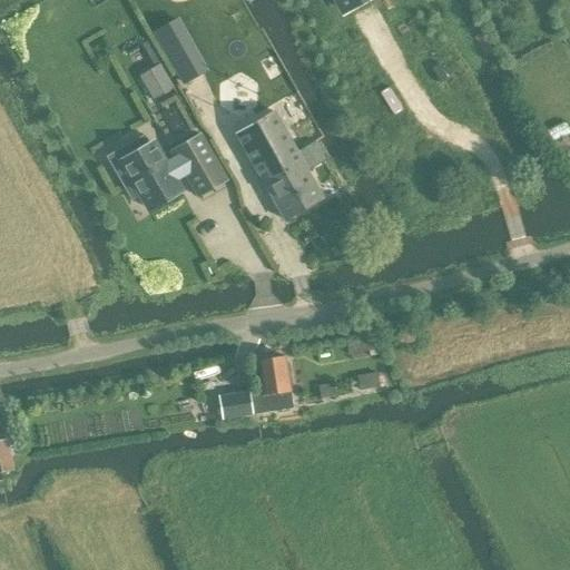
[(342,0),(350,11),(367,0),(342,0)]
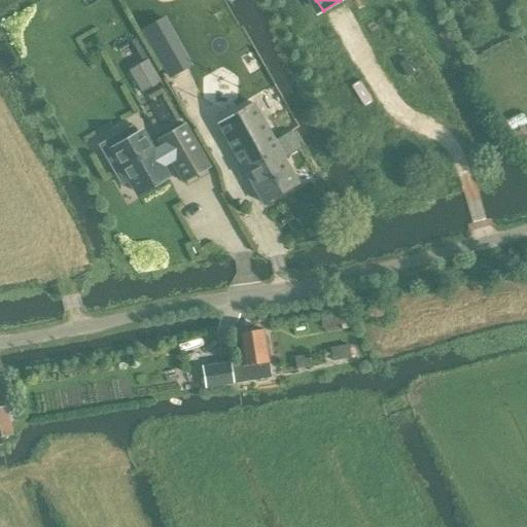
[(141,29),(169,78),(186,68),(157,19),(141,29)]
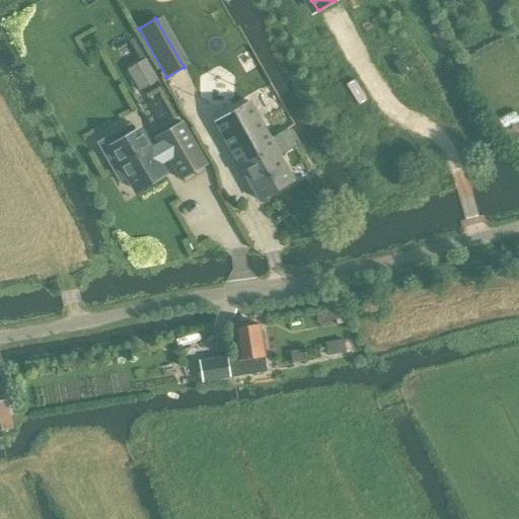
[(158,82),(145,60),(126,71),(139,93),(158,82)]
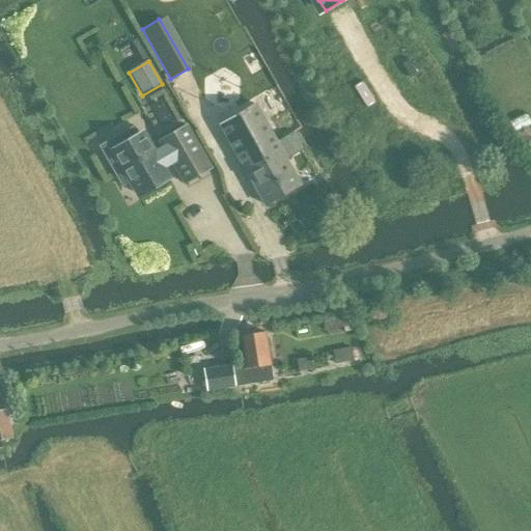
[(202,78),(202,99),(221,111),(242,101),(241,79),(222,66),(202,78)]
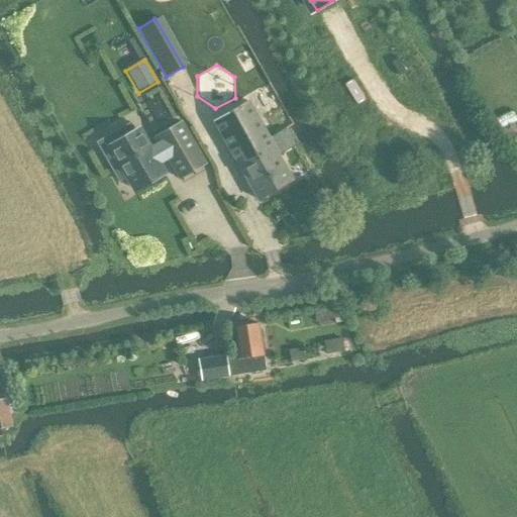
[(269,139),(248,103),(213,123),(256,200),(292,180),(278,154),(293,145),(285,130),(269,139)]
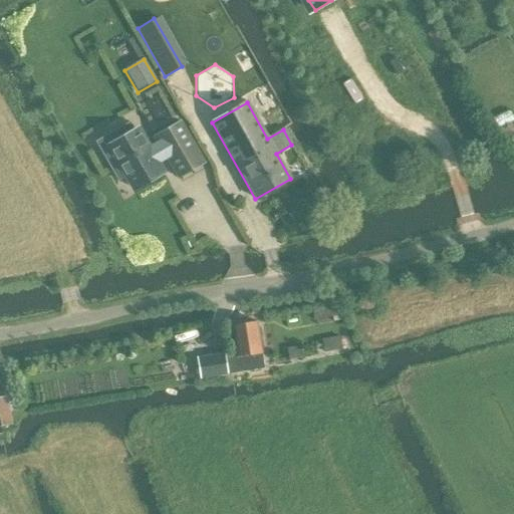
[(109,147),(116,158),(107,163),(118,181),(126,176),(135,189),(163,173),(156,161),(165,155),(179,178),(204,163),(180,122),(155,138),(158,143),(148,148),(138,130),(135,132),(130,122),(107,136),(112,145),(109,147)]
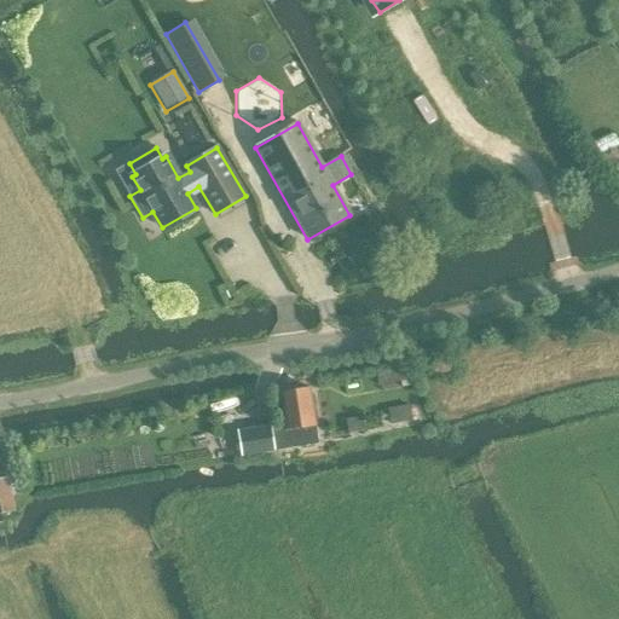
[(409,369),(376,375),(379,386),(411,380),(409,369)]
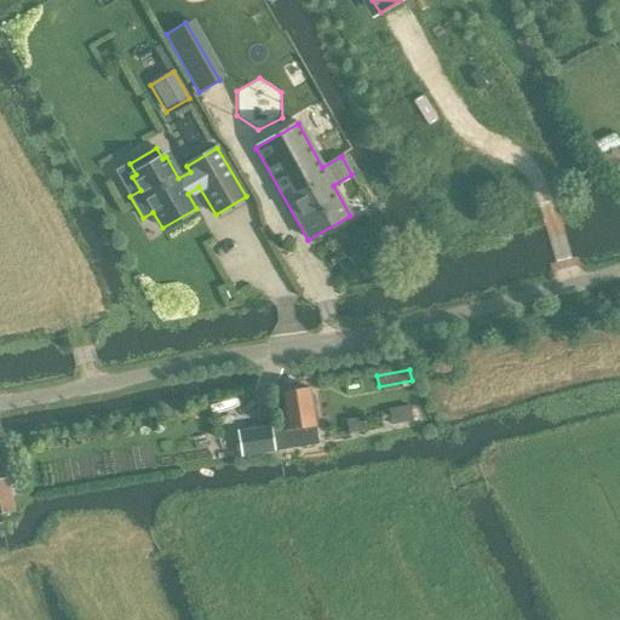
[(241,436),(244,455),(274,451),(274,452),(319,445),(309,389),(280,395),(286,426),(270,429),(270,431),(241,436)]
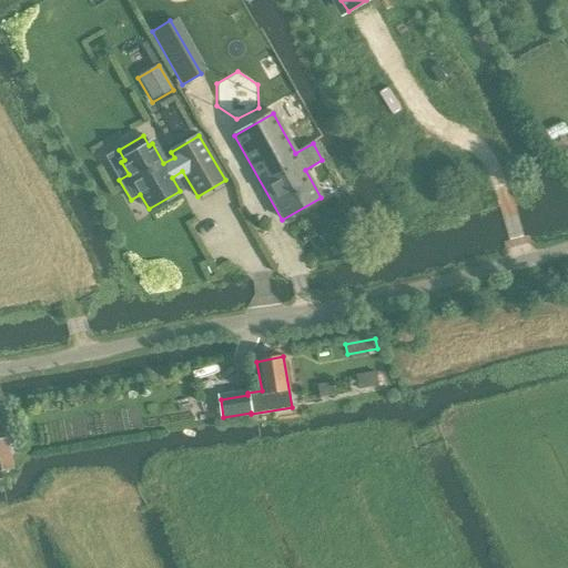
[(357,389),(377,386),(374,372),(355,375),(357,389)]
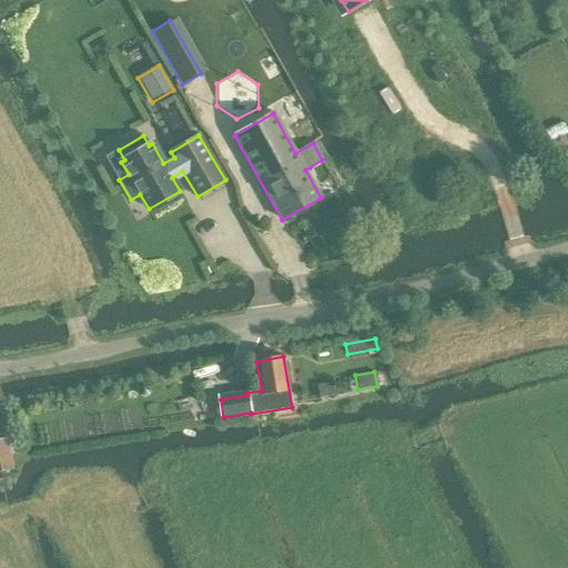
[(317,385),(320,397),(333,394),(331,383),(317,385)]
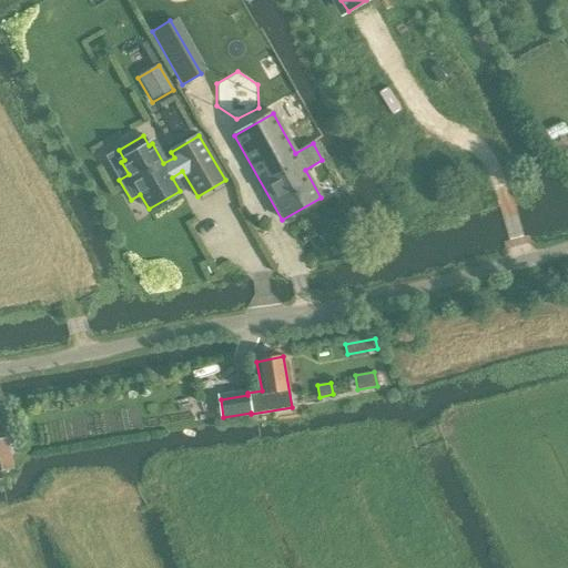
[(0,439),(0,472),(12,470),(7,438),(0,439)]
